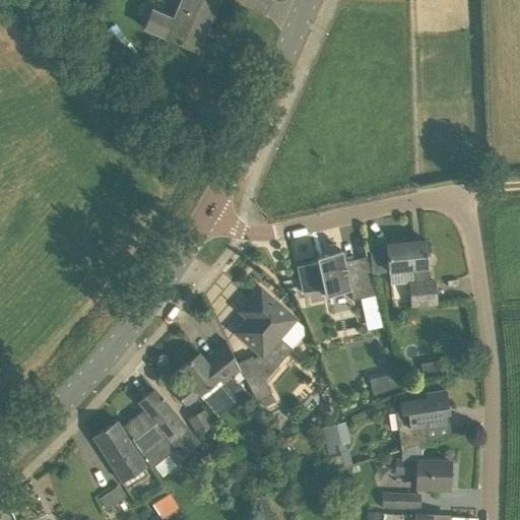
[(218,0),(182,0),(176,16),(152,7),(143,27),(192,48),(204,18),(210,21),(218,0)]
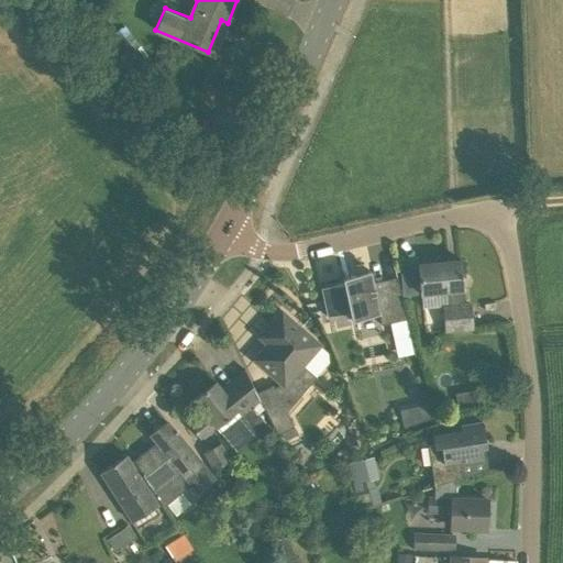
[(462,261),(419,265),(423,310),(444,308),(445,331),(473,329),(471,304),(466,305),(462,261)]
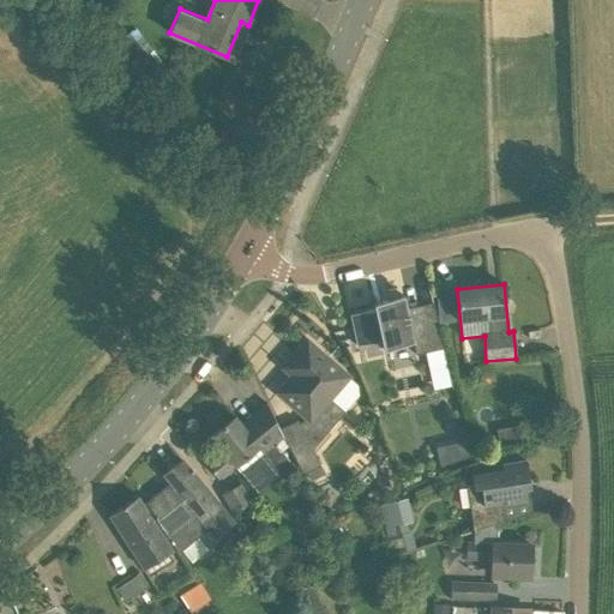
[(434,305),(408,309),(407,302),(350,314),(357,345),(381,341),(384,350),(414,344),(416,356),(446,350),(434,305)]
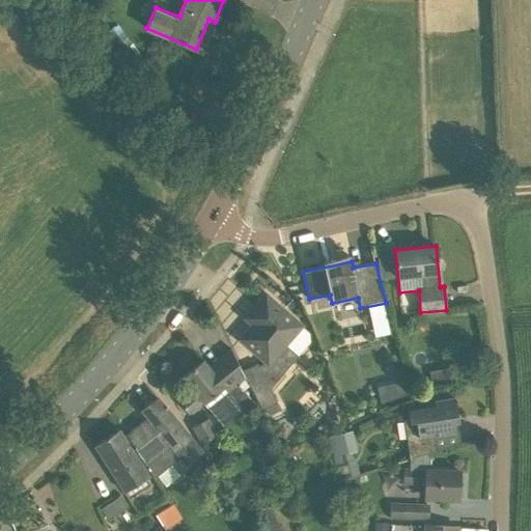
[(299,356),(285,344),(301,326),(267,295),(254,308),(261,315),(241,339),(266,360),(259,367),(258,364),(243,371),(231,348),(230,348),(230,350),(230,351),(244,379),(246,378),(262,411),(278,403),(271,389),(299,356)]
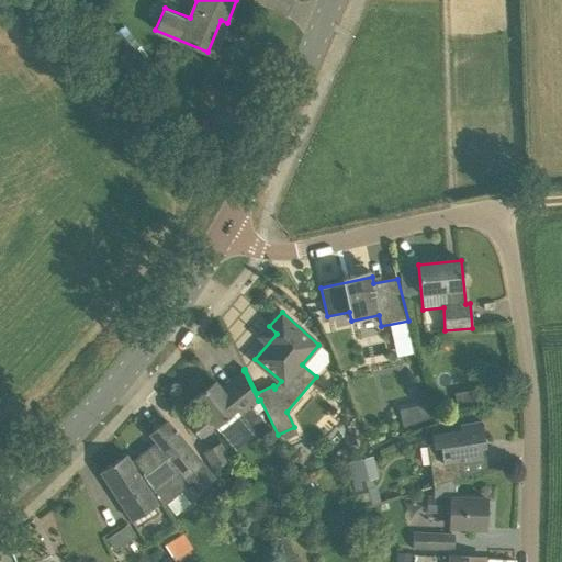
[(258,401),(244,371),(222,389),(216,381),(193,400),(205,414),(191,425),(201,438),(215,427),(237,453),(257,437),(269,427),(253,406),(258,401)]
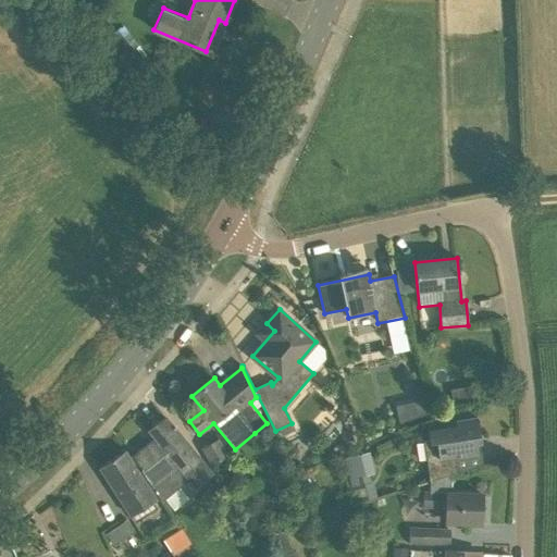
[(471,387),(452,391),(454,405),(473,400),(471,387)]
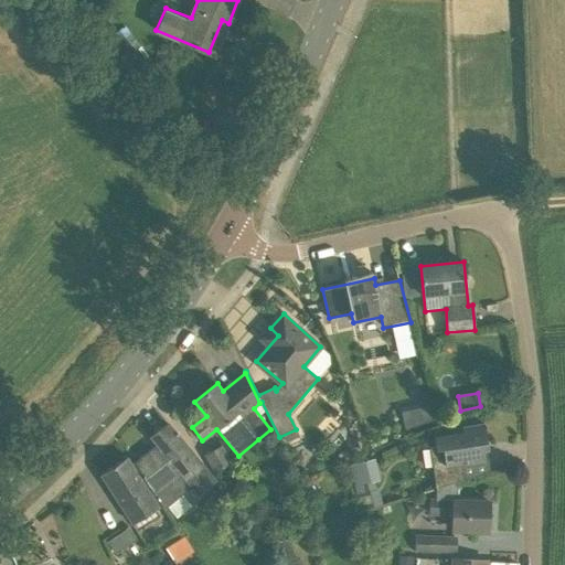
[(429,406),(402,412),(405,429),(434,423),(429,406)]
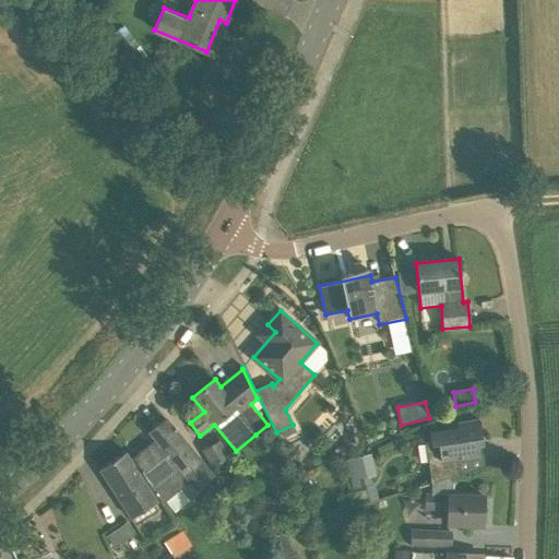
[(213,476),(166,419),(151,432),(156,439),(133,458),(163,503),(189,483),(195,491),(213,476)]
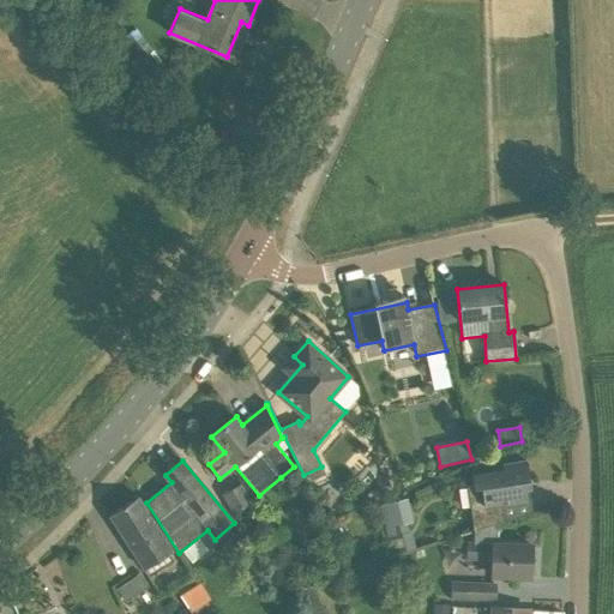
[(531,487),(527,461),(503,464),(504,468),(475,473),(476,485),(468,486),(475,530),(498,522),(505,519),(503,503),(527,499),(525,488),(531,487)]
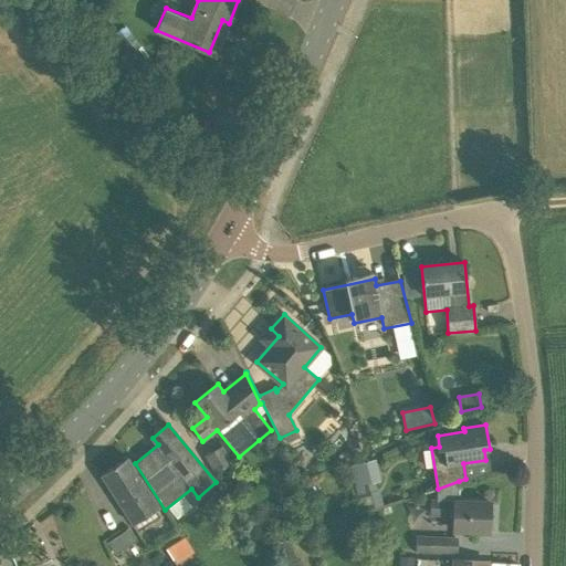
[(222,446),(205,456),(215,473),(233,463),(222,446)]
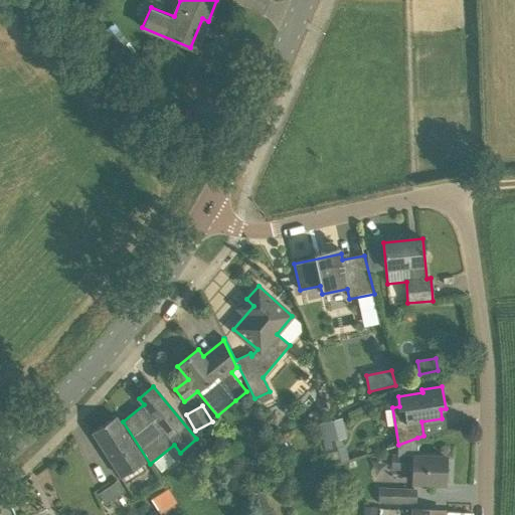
[(143,461),(116,416),(92,433),(120,476),(143,461)]
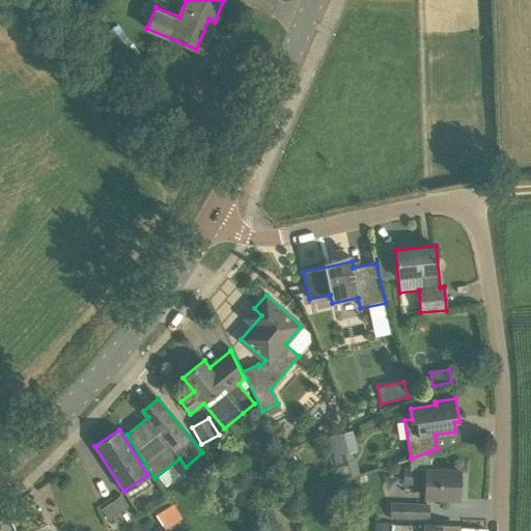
[(354,431),(329,438),(335,465),(350,460),(347,454),(358,451),(354,431)]
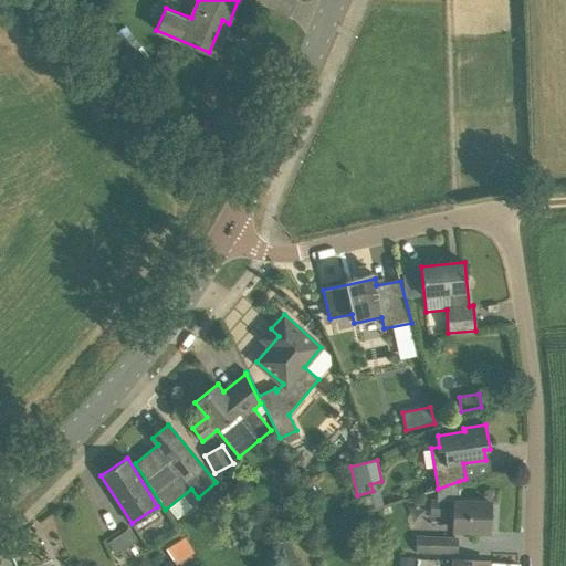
[(459,481),(438,489),(438,500),(433,500),(432,515),(454,515),(454,532),(489,531),(490,502),(459,501),(459,481)]
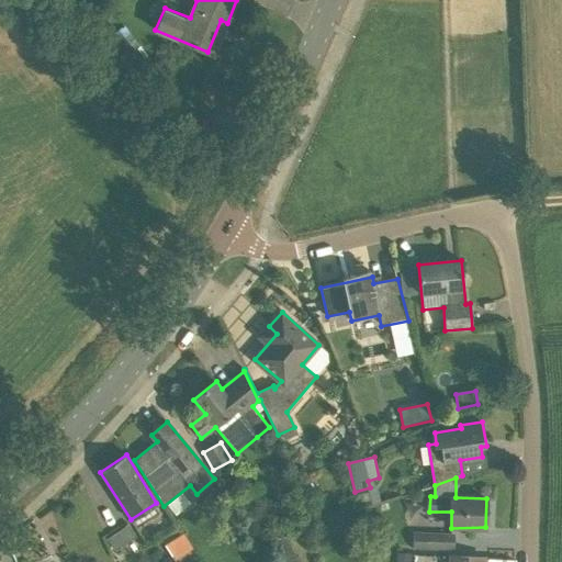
[(125,546),(116,532),(107,539),(114,552),(125,546)]
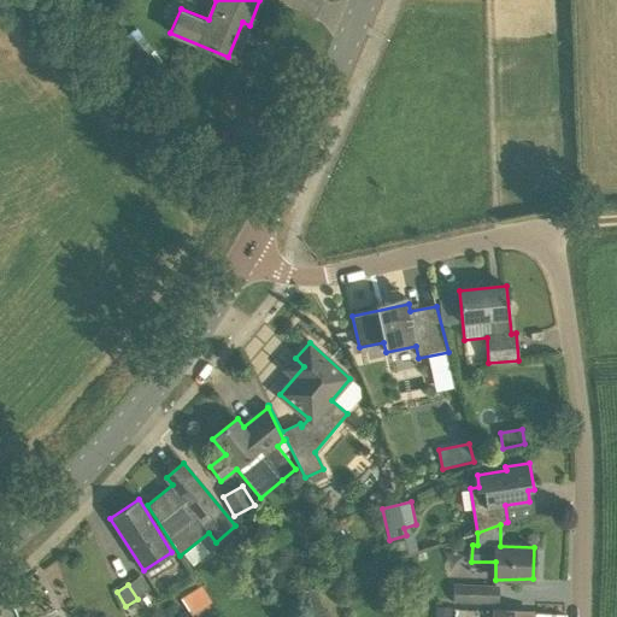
[(499,587),(453,585),(453,599),(499,603),(499,587)]
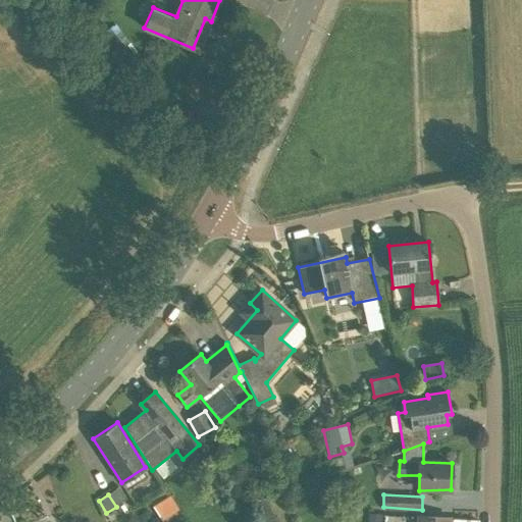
[(170,496),(154,506),(162,520),(179,510),(170,496)]
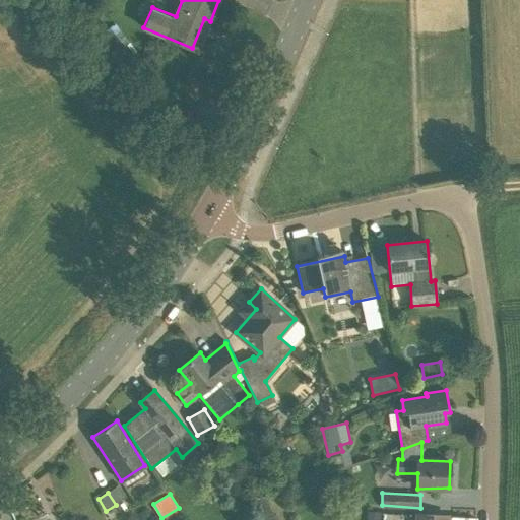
[(275,519),(265,494),(252,499),(260,519),(275,519)]
